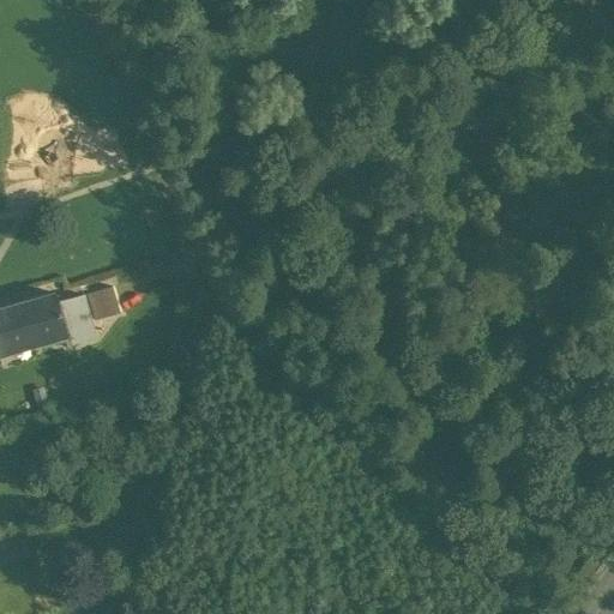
[(113,286),(88,293),(91,306),(116,300),(113,286)]
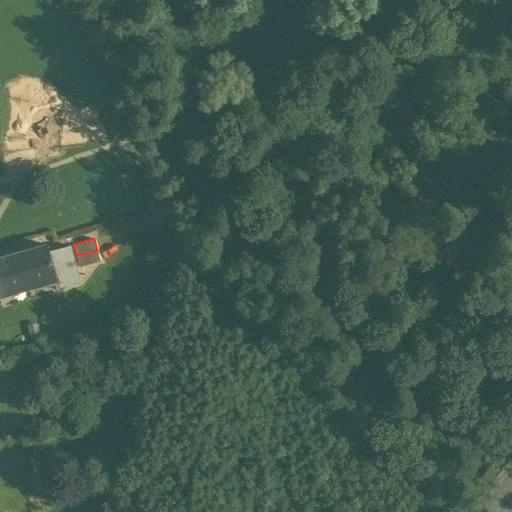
[(45,244),(17,252),(26,284),(28,289),(55,281),(56,287),(80,280),(70,245),(47,251),(45,244)]
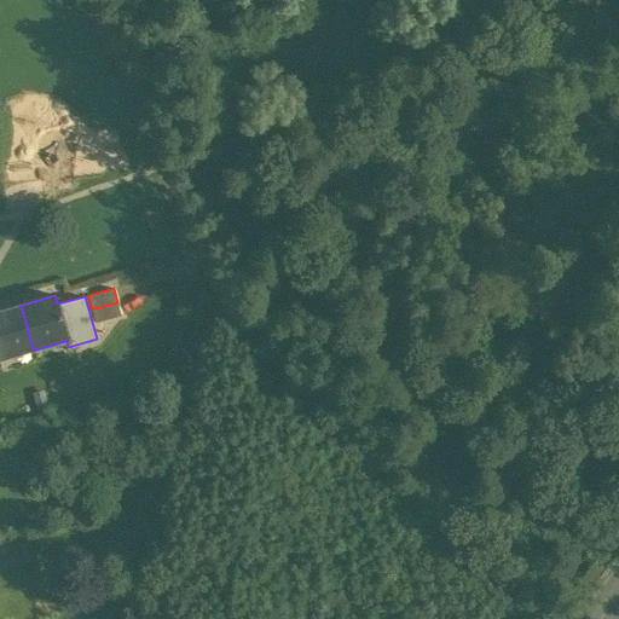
[(117,302),(92,308),(96,323),(121,316),(117,302)]
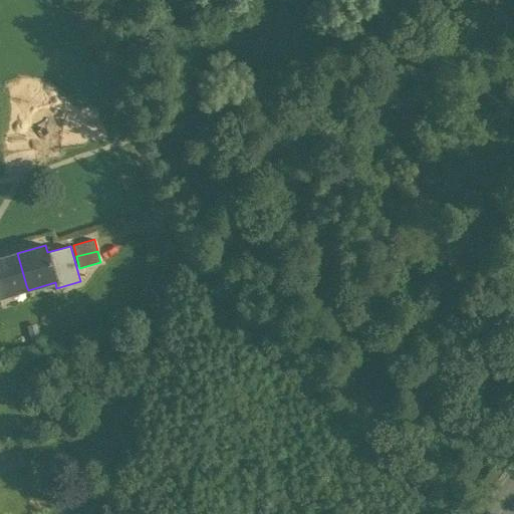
[(17,253),(0,258),(0,292),(26,285),(17,253)]
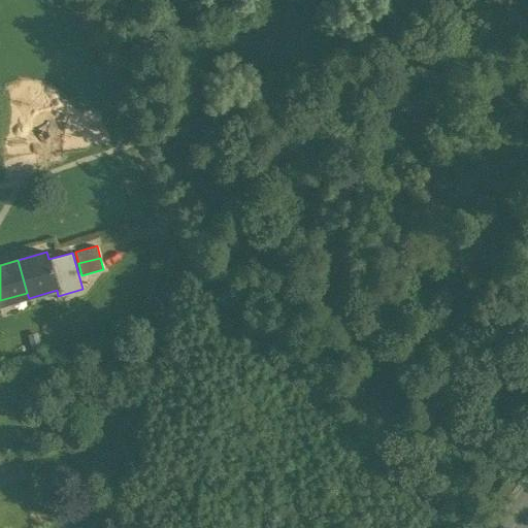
[(0,305),(29,298),(27,293),(0,300),(0,305)]
